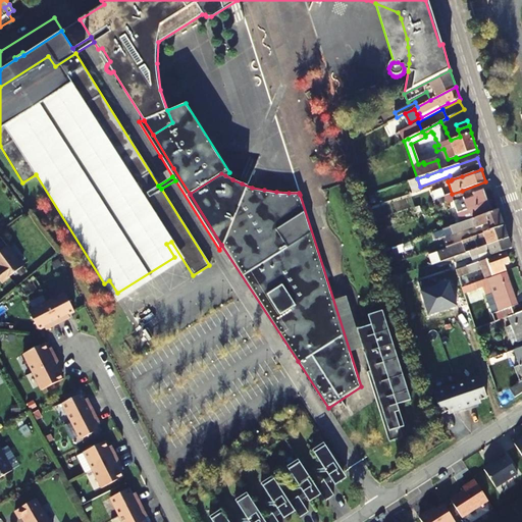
[(434,200),(445,197),(441,190),(432,193),(434,200)]
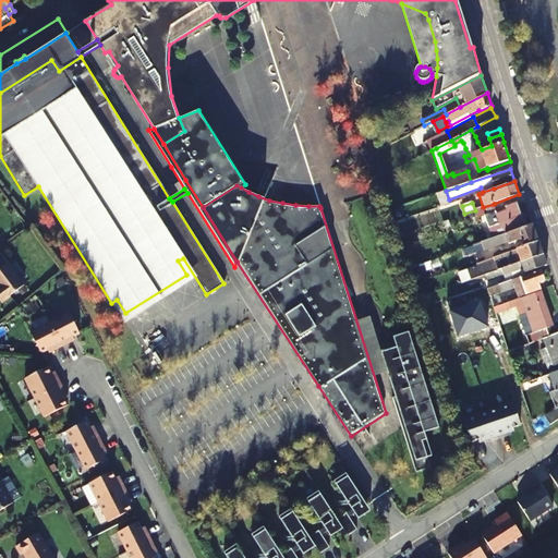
[(517,203),(505,207),(506,210),(495,215),(497,220),(498,225),(494,226),(488,228),(492,239),(524,228),(517,203)]
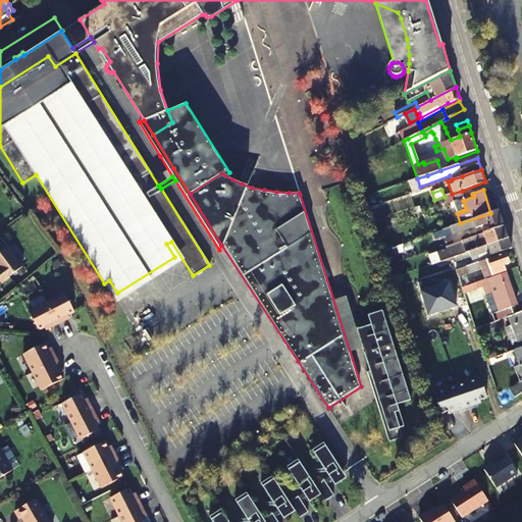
[(452,194),(449,195),(452,203),(465,199),(462,191),(452,194)]
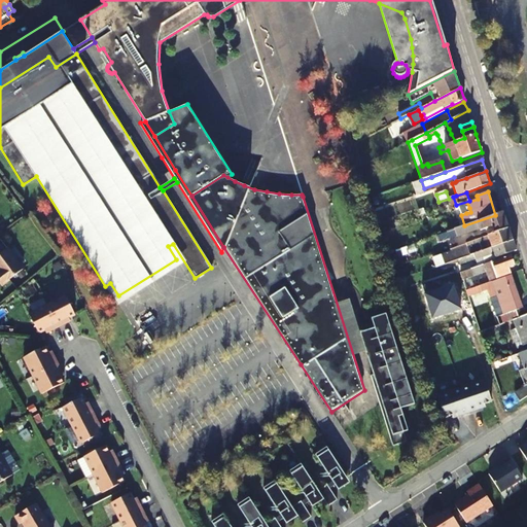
[(413,200),(378,207),(380,215),(415,209),(413,200)]
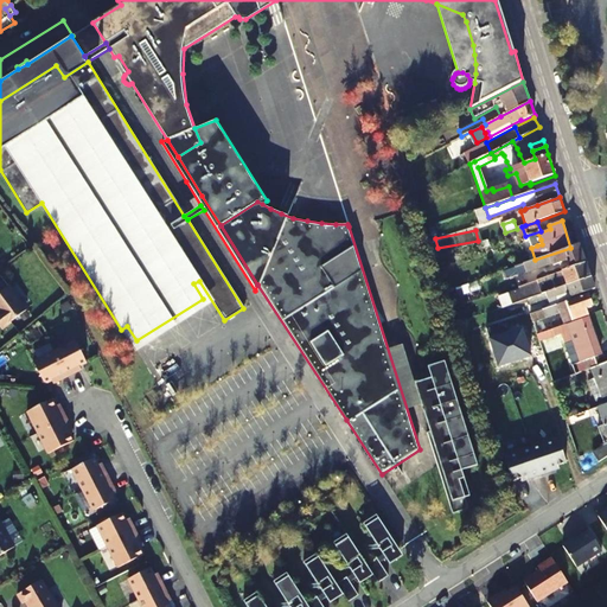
[(554,266),(567,262),(569,269),(586,263),(579,244),(570,248),(535,260),(515,267),(517,276),(553,263),(554,266)]
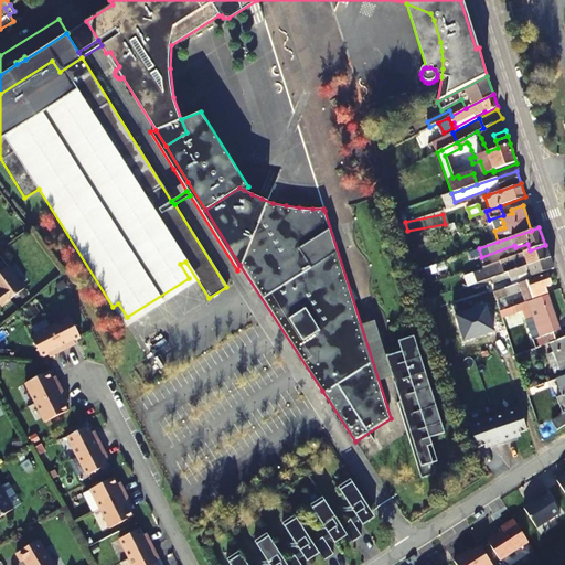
[(491,279),(508,273),(550,258),(545,245),(530,251),(499,260),(500,265),(464,278),(467,287),(491,279)]
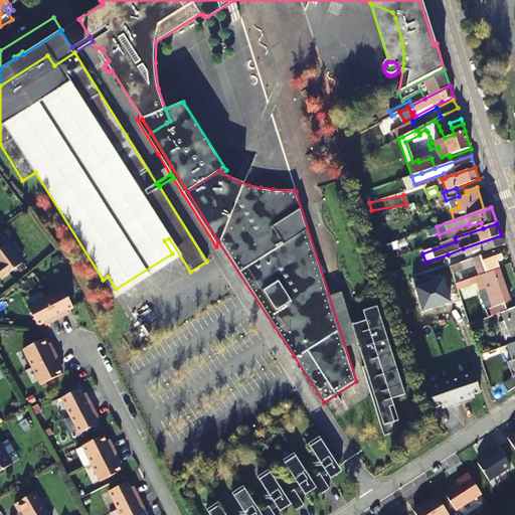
[(451,232),(441,235),(443,242),(453,238),(451,232)]
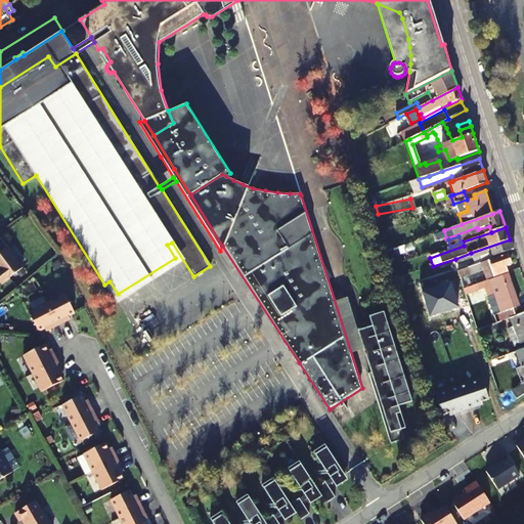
[(471,253),(473,259),(491,253),(493,257),(510,251),(514,250),(510,239),(471,253)]
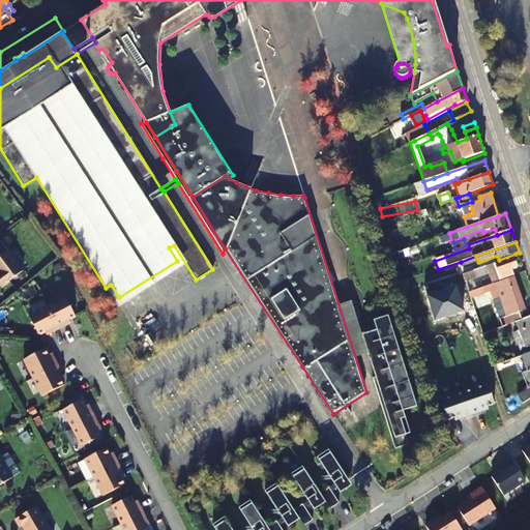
[(24,272),(8,252),(0,257),(0,273),(1,275),(0,275),(0,282),(4,287),(24,272)]
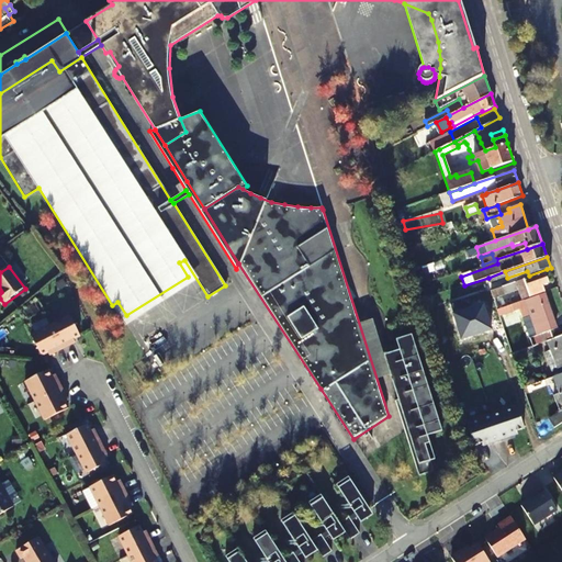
[(489,278),(491,284),(507,278),(505,271),(489,278)]
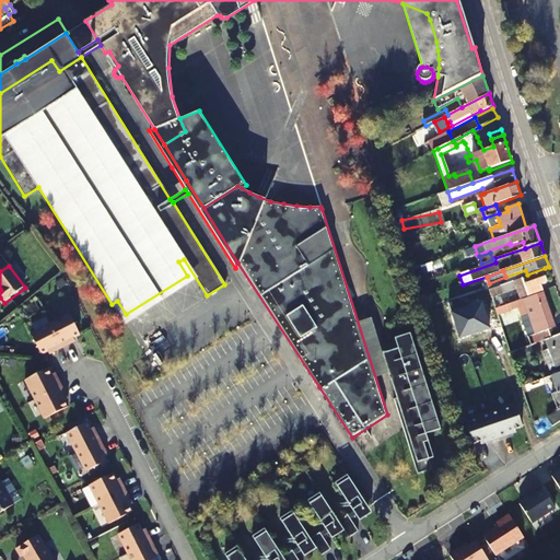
[(492,299),(516,290),(520,300),(543,291),(541,286),(546,284),(541,271),(489,290),(492,299)]
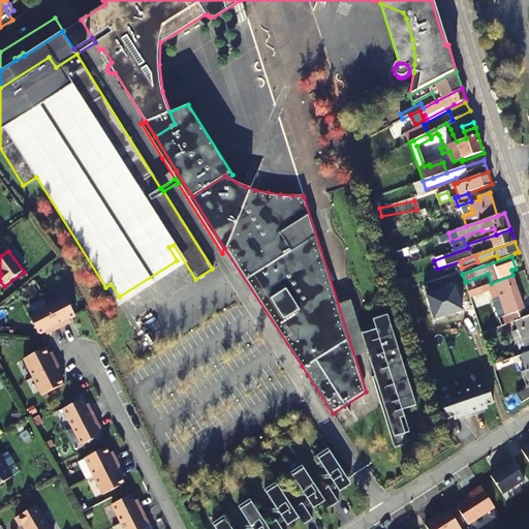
[(477,320),(481,334),(487,332),(475,298),(490,292),(492,300),(500,298),(505,315),(503,316),(505,324),(523,318),(521,311),(524,309),(512,277),(468,292),(477,320)]
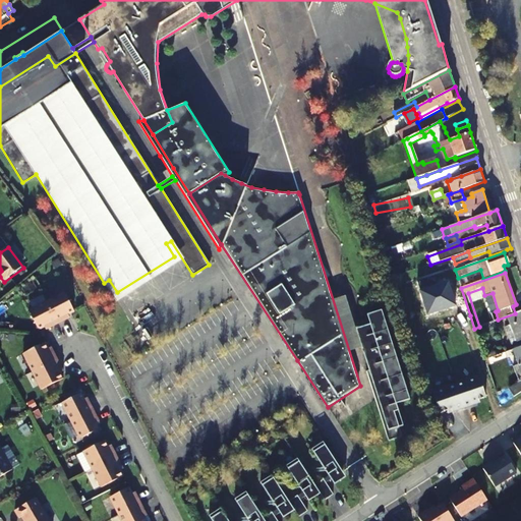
[(455,290),(464,317),(470,315),(461,288),(455,290)]
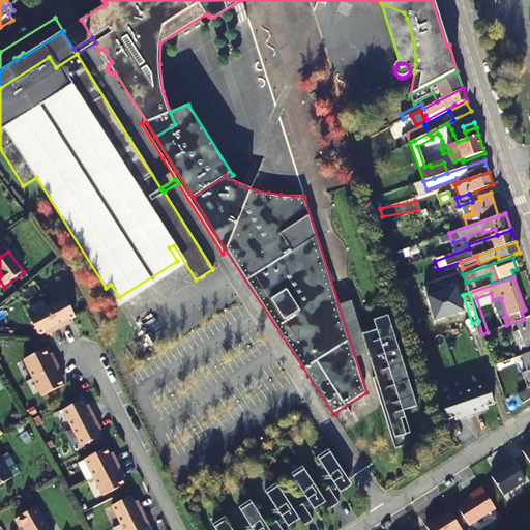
[(66,298),(48,307),(60,330),(71,324),(70,321),(76,318),(66,298)]
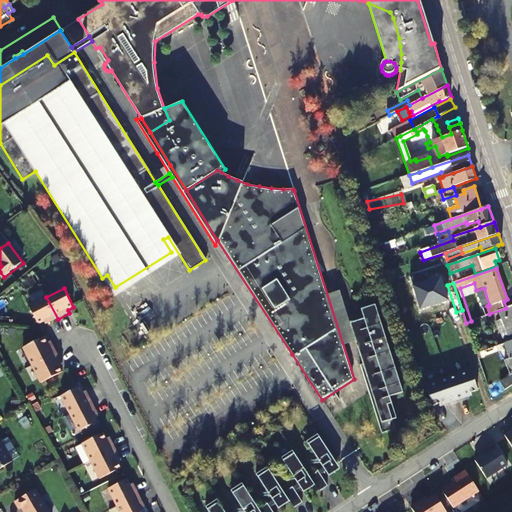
[(58,319),(46,297),(29,306),(38,325),(44,322),(46,325),(58,319)]
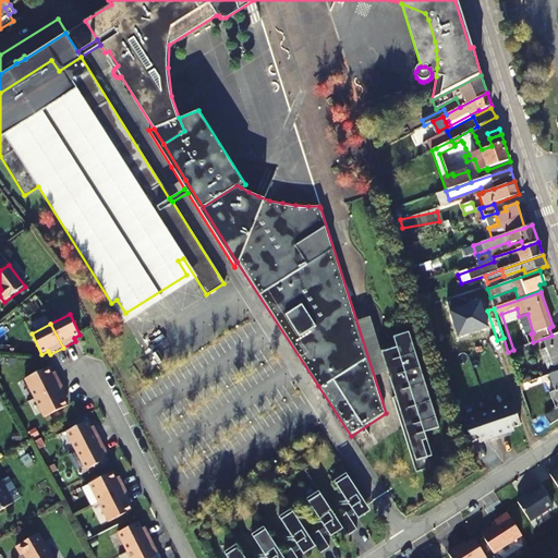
[(440,427),(411,331),(395,337),(400,351),(387,355),(399,396),(393,397),(417,472),(432,466),(422,434),(440,427)]
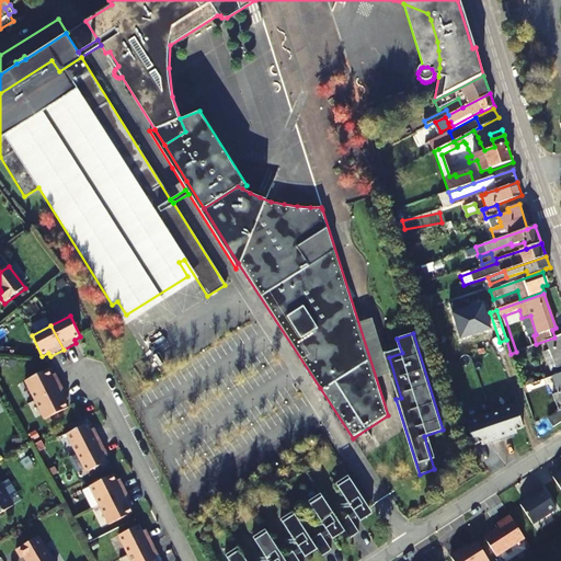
[(560,334),(554,338),(536,344),(516,352),(511,354),(514,362),(522,358),(522,356),(549,346),(550,352),(545,353),(548,363),(553,361),(559,375),(560,373),(560,334)]
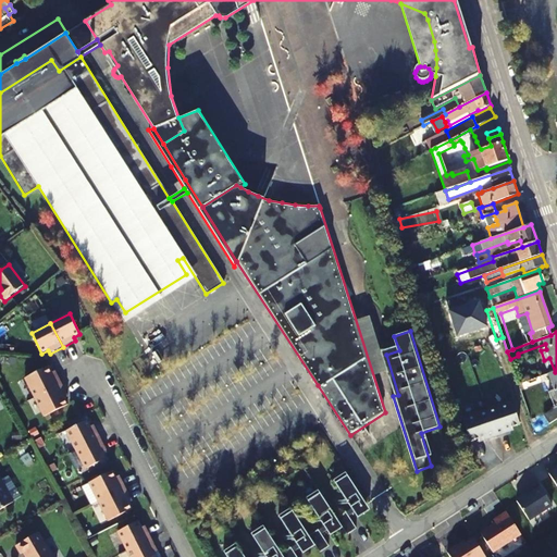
[(35,398),(62,384),(56,371),(52,373),(49,367),(25,379),(35,398)]
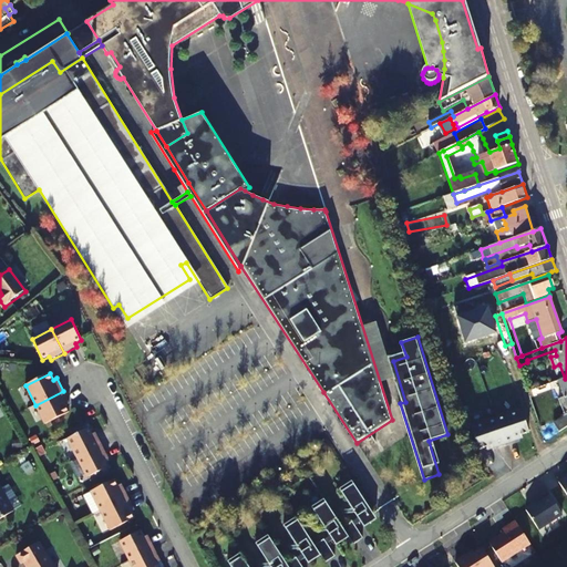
[(566,377),(565,379),(558,381),(566,403),(560,405),(564,415),(553,423),(559,432),(566,426),(566,377)]
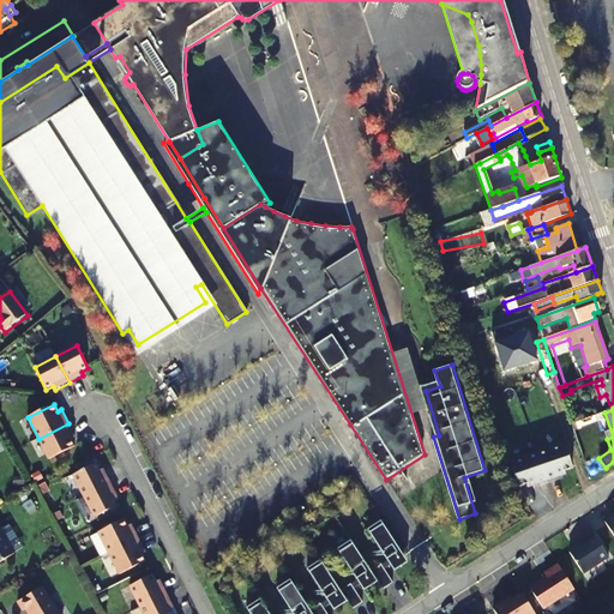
[(575,429),(603,419),(602,414),(572,425),(575,429)]
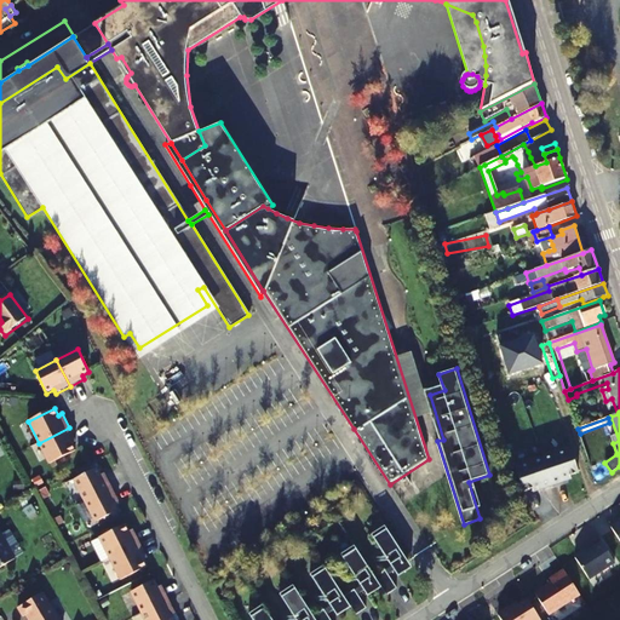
[(78,443),(69,428),(39,443),(50,465),(76,453),(73,445),(78,443)]
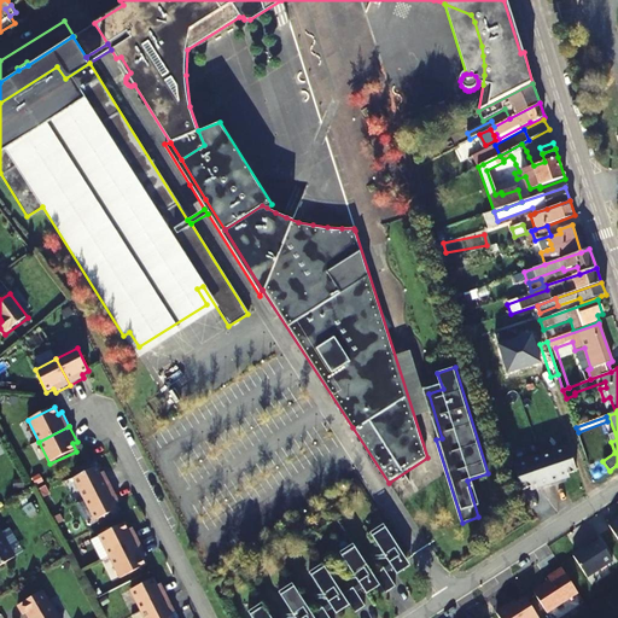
[(577,472),(567,447),(541,456),(551,485),(560,482),(559,478),(577,472)]
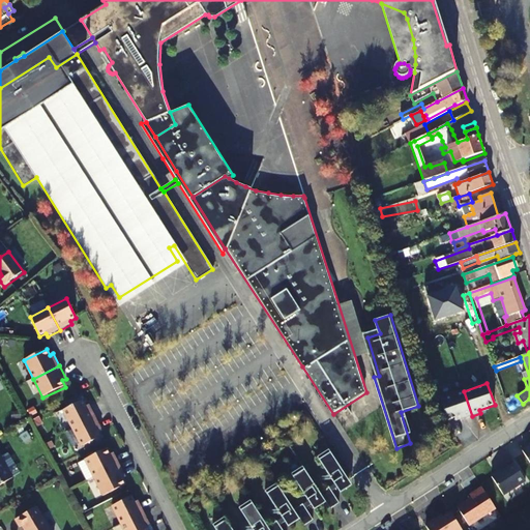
[(472,416),(464,391),(441,400),(447,421),(463,416),(464,418),(472,416)]
